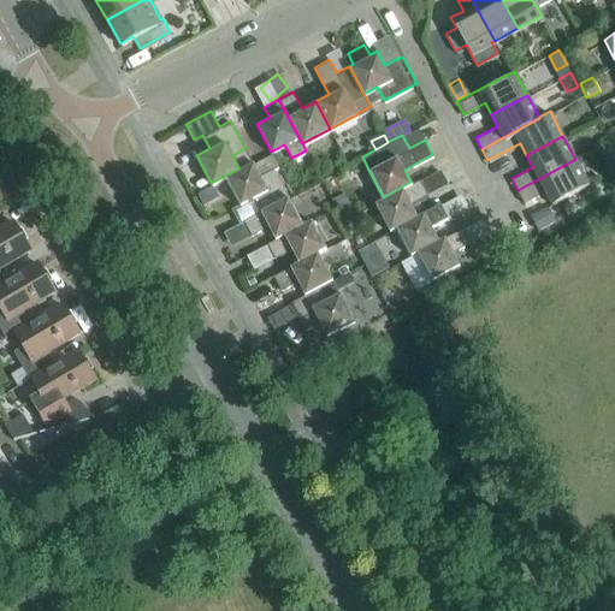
[(614,146),(613,142),(602,147),(614,173),(614,172),(614,146)]
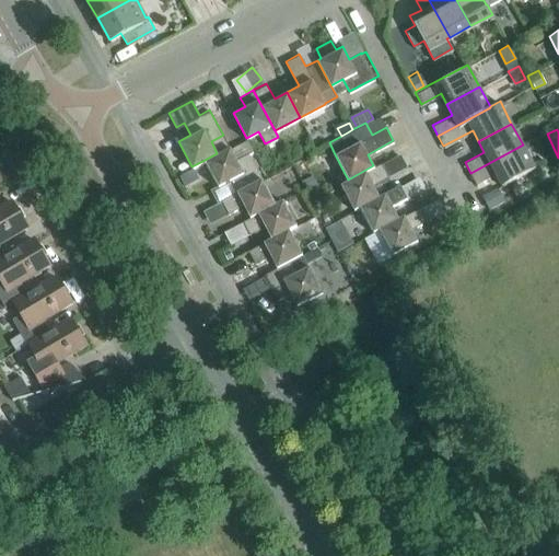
[(534,166),(523,145),(470,173),(476,183),(495,173),(501,184),(534,166)]
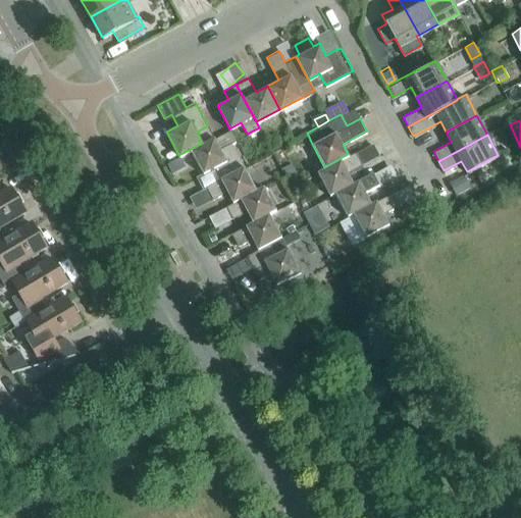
[(214,137),(202,143),(191,149),(203,172),(214,166),(220,177),(244,165),(231,142),(219,148),(214,137)]
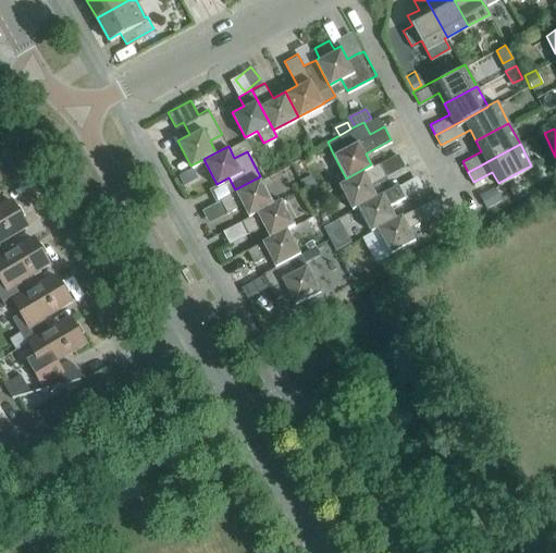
[(381,160),(384,172),(407,164),(404,152),(381,160)]
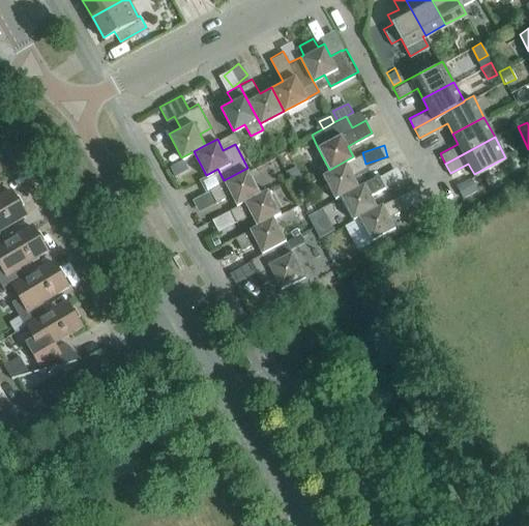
[(353,156),(329,170),(322,174),(334,198),(340,195),(358,185),(352,173),(366,166),(360,153),(353,156)]
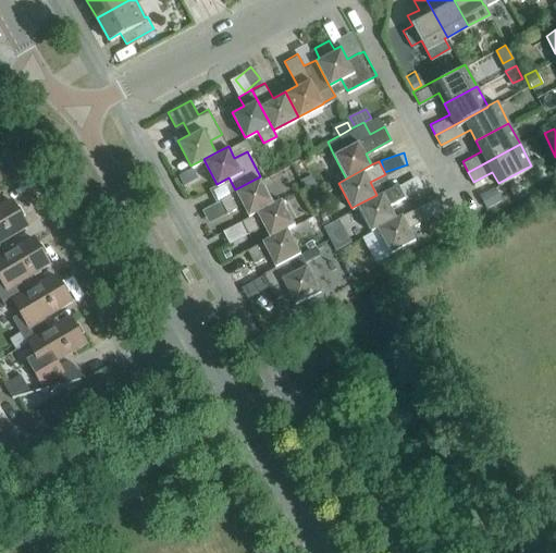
[(190,166),(175,174),(180,184),(196,175),(190,166)]
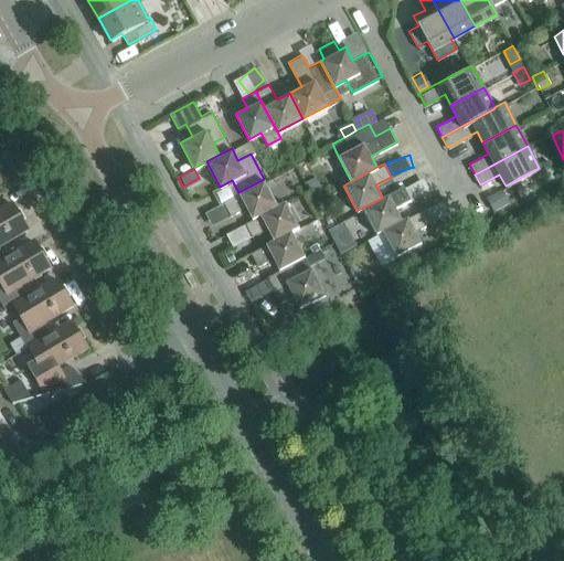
[(277,204),(264,179),(238,192),(223,201),(230,214),(245,205),(252,218),(277,204)]
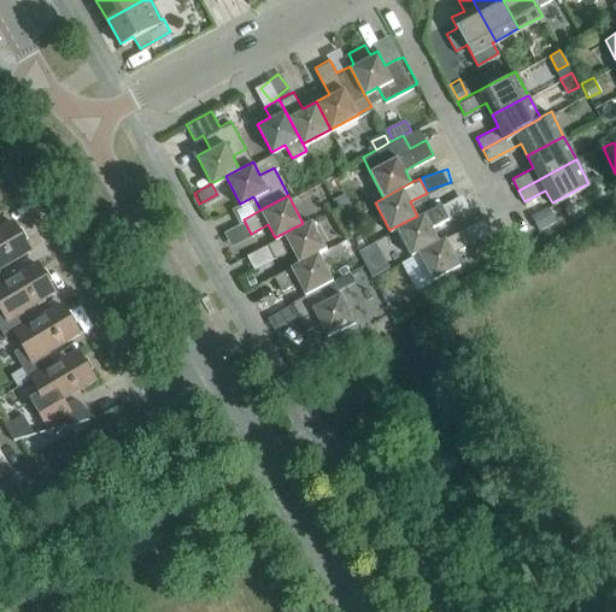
[(440,202),(417,216),(396,227),(411,254),(417,251),(438,240),(432,227),(447,217),(440,202)]
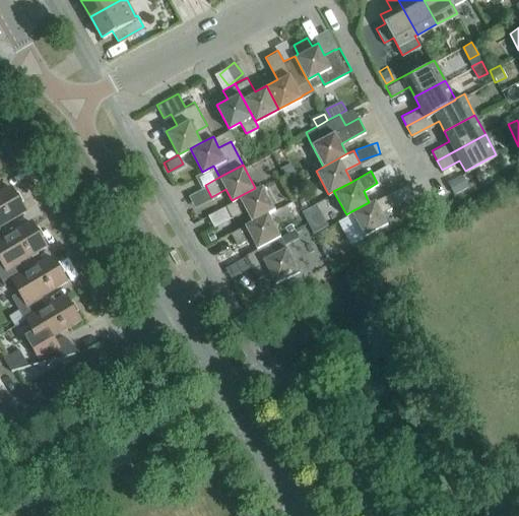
[(460,173),(448,180),(452,188),(465,182),(460,173)]
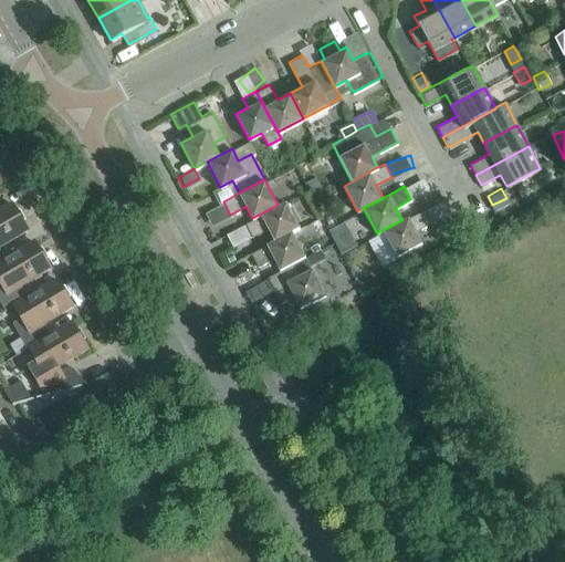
[(10,200),(0,206),(0,257),(3,256),(0,249),(0,241),(25,227),(10,200)]
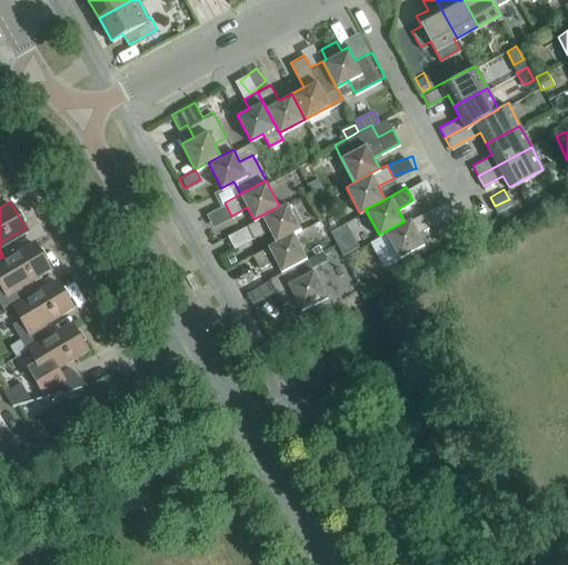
[(287,201),(279,206),(253,219),(246,224),(253,237),(268,229),(275,241),(292,231),(300,227),(287,201)]
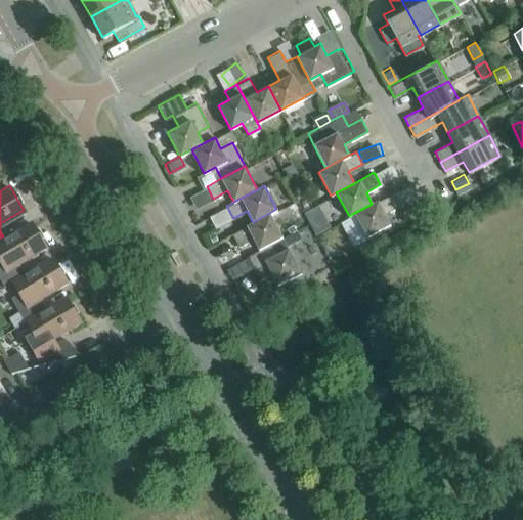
[(384,213),(398,206),(392,193),(372,204),(354,213),(366,236),(390,224),(384,213)]
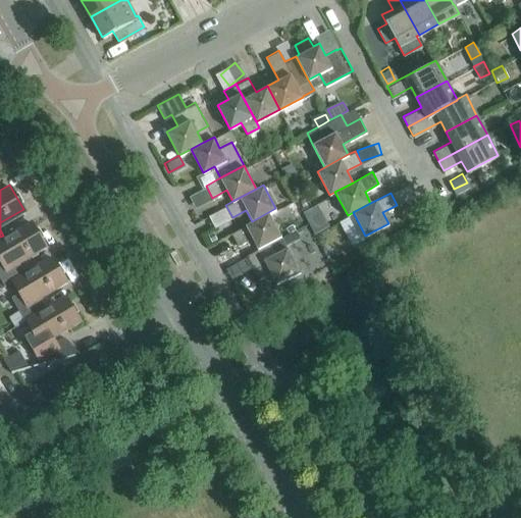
[(296,200),(289,204),(294,214),(302,210),(296,200)]
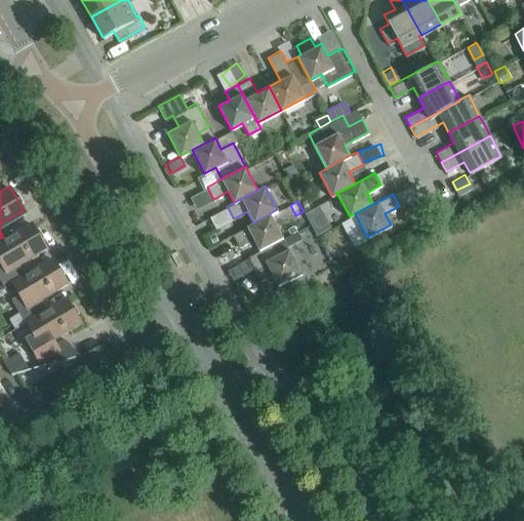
[(320,206),(305,214),(317,237),(331,229),(320,206)]
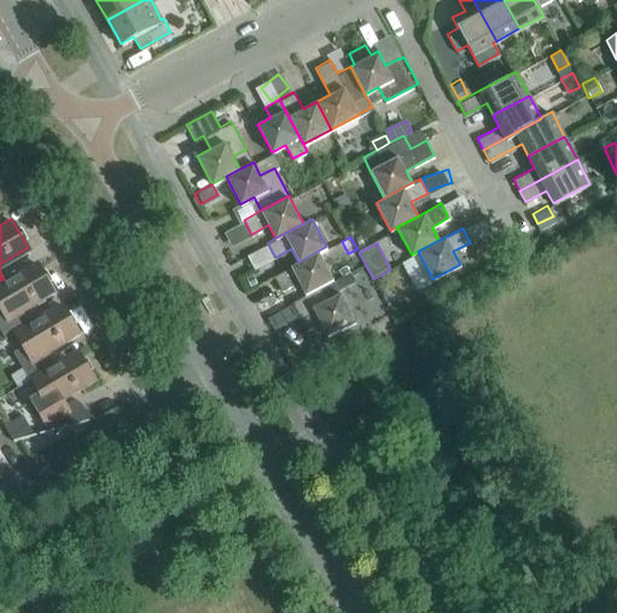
[(318,251),(298,262),(273,275),(281,290),(297,280),(304,293),(332,279),(318,251)]
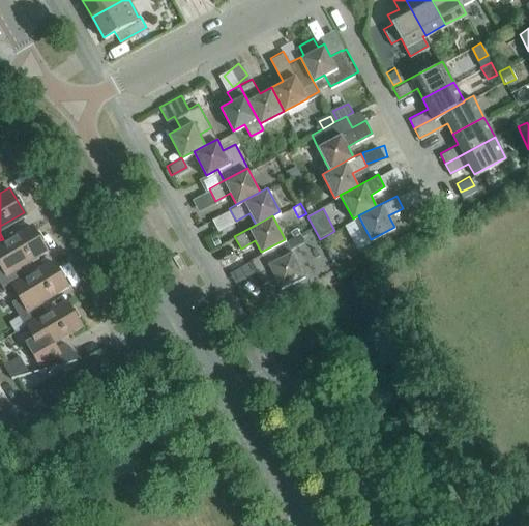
[(30,224),(3,239),(0,240),(0,282),(3,288),(12,283),(25,275),(18,264),(46,249),(30,224)]
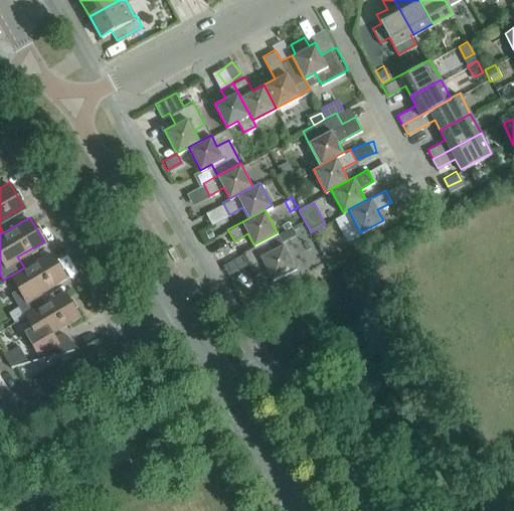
[(288,220),(281,223),(284,229),(290,225),(291,225),(288,220)]
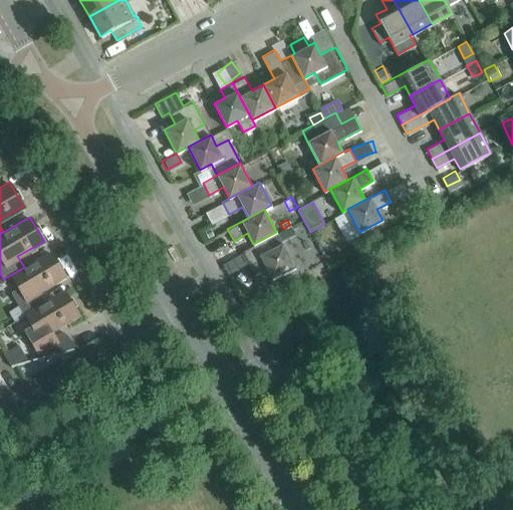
[(276,232),(281,240),(287,237),(283,229),(276,232)]
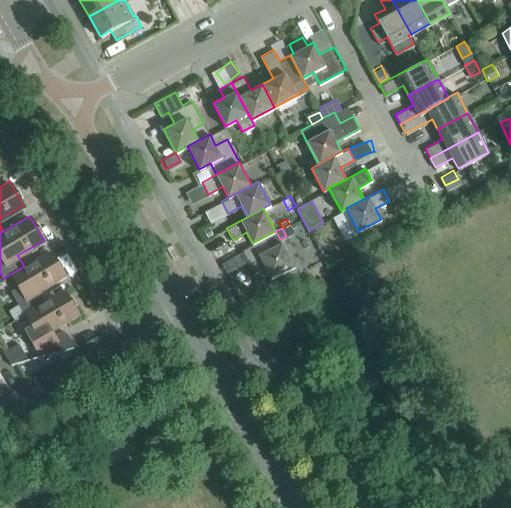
[(275,231),(252,243),(241,249),(254,272),(265,266),(270,277),(293,265),(281,242),(280,239),(275,231)]
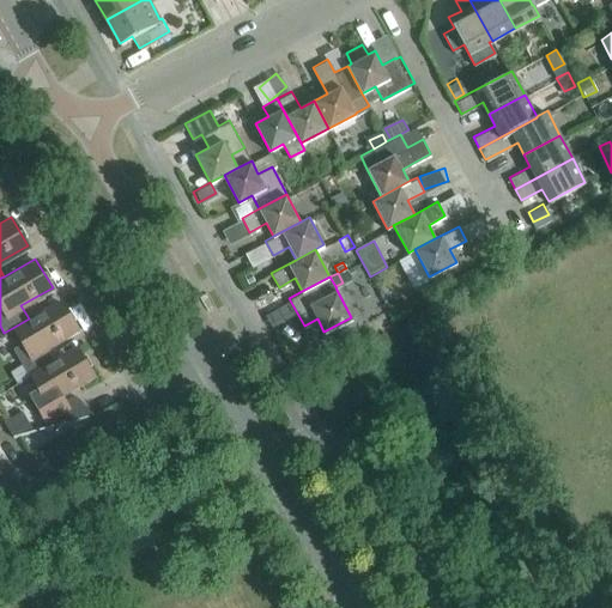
[(60,299),(29,318),(14,327),(23,340),(12,347),(22,363),(10,369),(17,381),(30,372),(53,359),(46,347),(77,328),(60,299)]
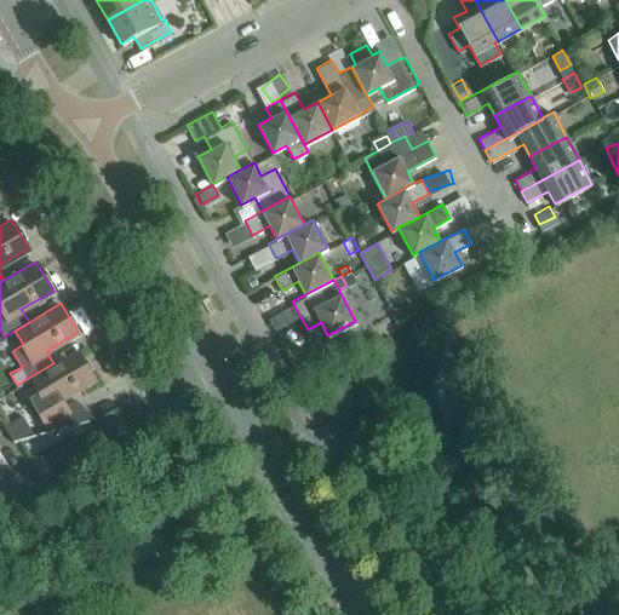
[(62,397),(93,379),(76,350),(53,363),(30,377),(39,391),(29,397),(49,430),(53,429),(55,434),(61,426),(93,418),(93,417),(76,398),(66,402),(62,397)]
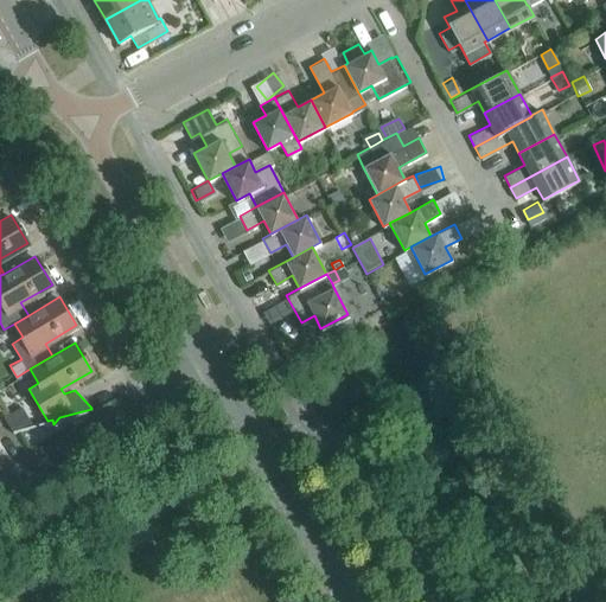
[(12,430),(33,424),(21,404),(4,415),(12,430)]
